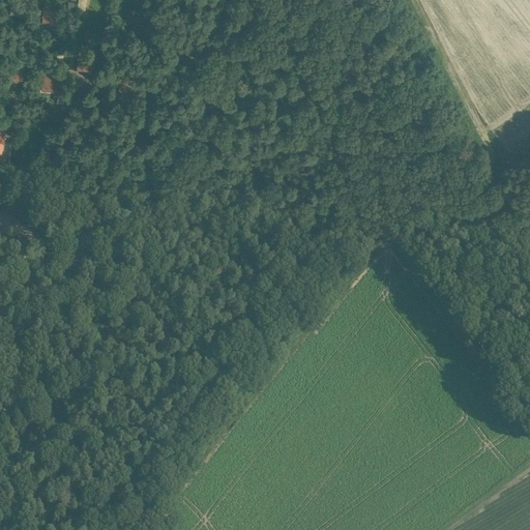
[(10,0),(9,13),(22,16),(24,1),(18,0),(17,0),(10,0)]
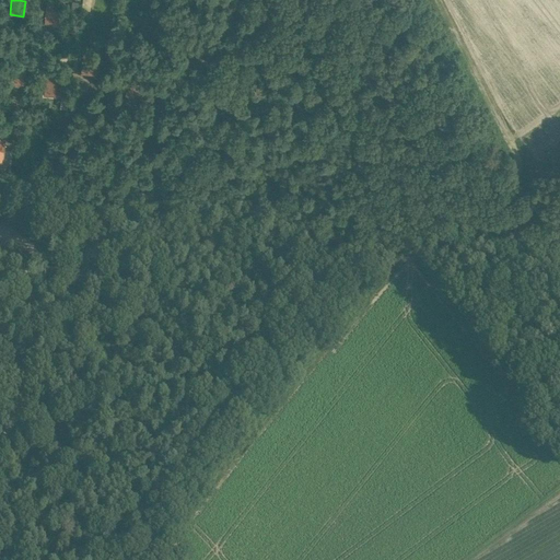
[(44,23),(57,24),(59,10),(53,9),(53,4),(46,3),(44,23)]
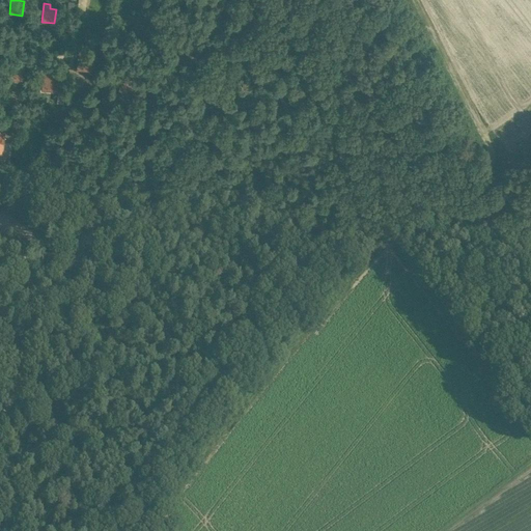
[(76,70),(88,72),(90,57),(84,56),(85,52),(79,51),(76,70)]
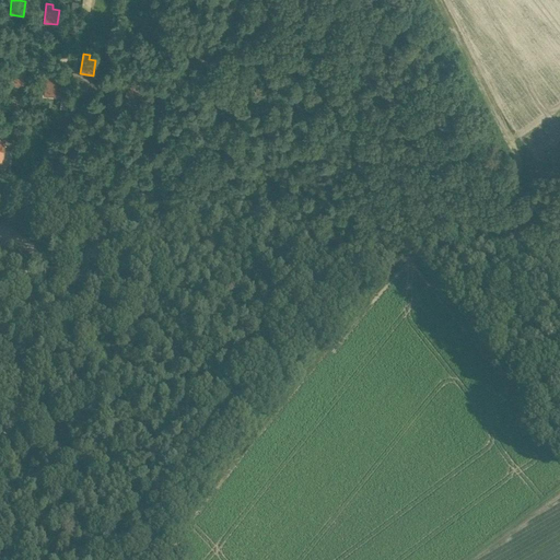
[(25,76),(26,70),(19,70),(20,65),(13,65),(11,83),(24,85),(24,84),(27,84),(28,76),(25,76)]
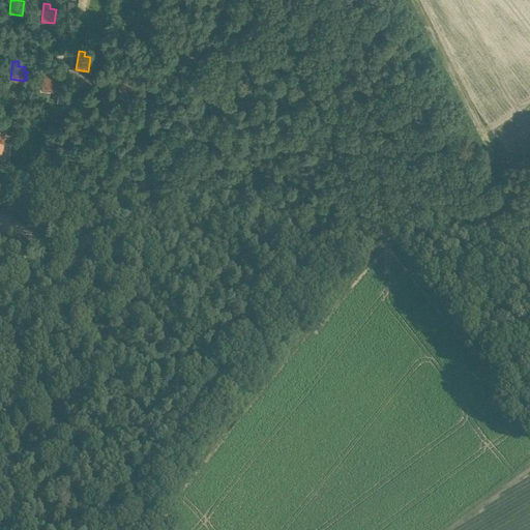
[(40,89),(54,91),(55,77),(49,76),(50,71),(43,70),(40,89)]
